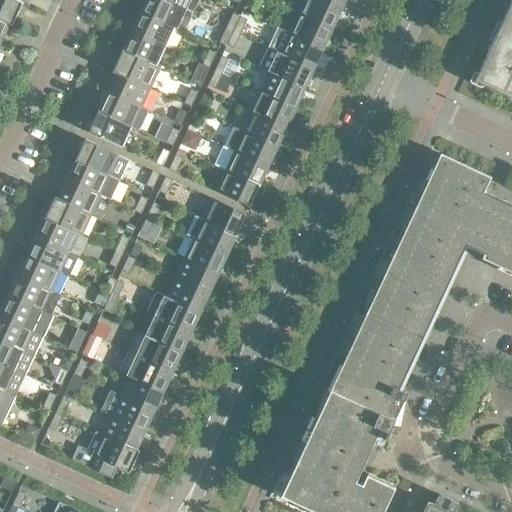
[(12,25),(22,4),(13,0),(0,0),(0,16),(10,22),(9,24),(12,25)]
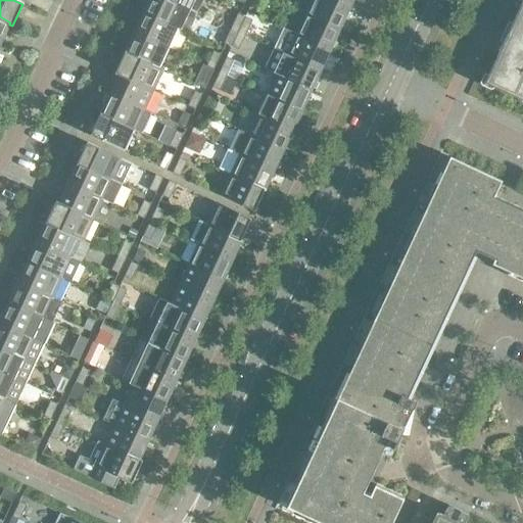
[(187,8),(171,0),(149,0),(144,12),(178,29),(188,33),(189,31),(197,14),(197,12),(196,12),(187,8)]
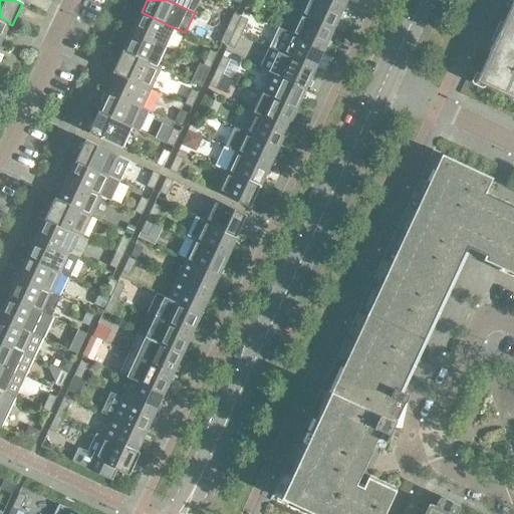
[(168,0),(184,8),(193,12),(197,7),(199,3),(200,0),(168,0)]
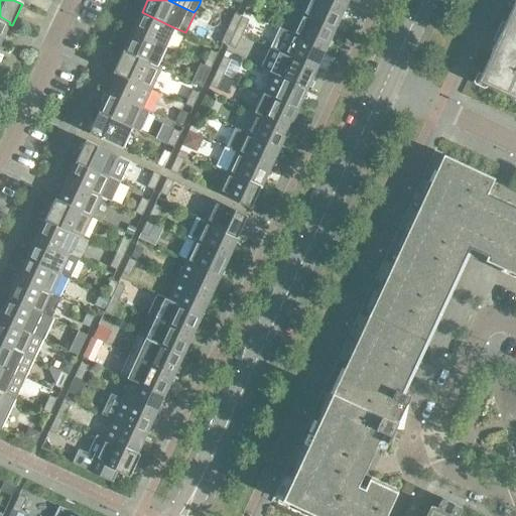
[(254,9),(258,0),(249,0),(247,6),(254,9)]
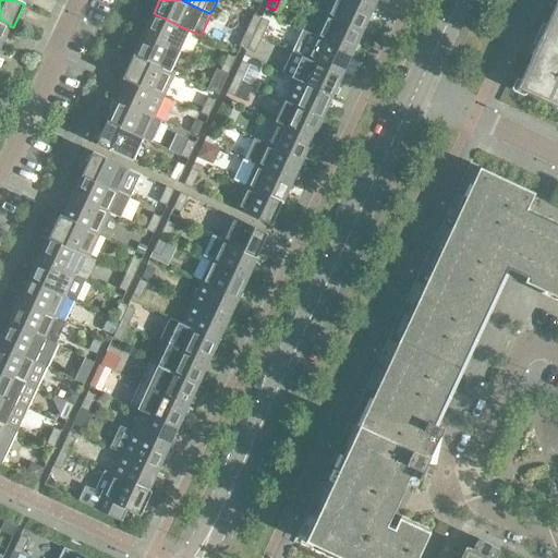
[(362,32),(372,10),(350,0),(332,0),(326,14),(362,32)]
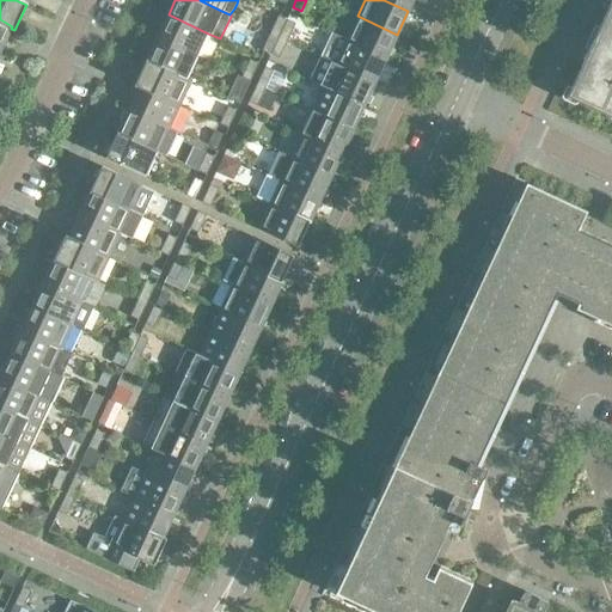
[(412,0),(384,0),(408,11),(412,0)]
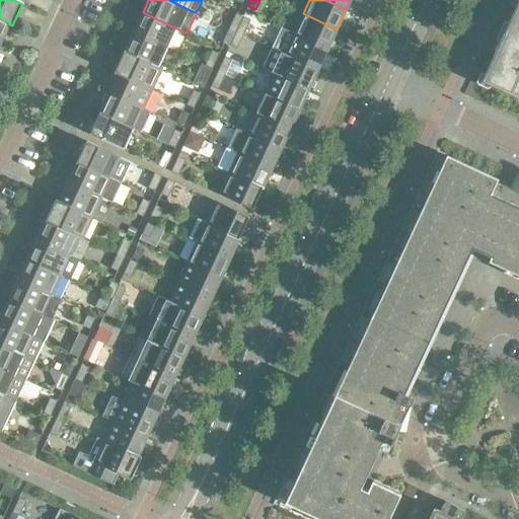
[(485,74),(484,73),(483,73),(482,73),(480,74),(479,75),(476,80),(476,81),(476,82),(476,83),(477,84),(478,84),(487,88),(488,88),(489,88),(490,87),(491,86),(518,99),(518,0),(509,23),(512,24),(508,33),(507,32),(506,34),(507,35),(503,44),(500,43),(485,74)]
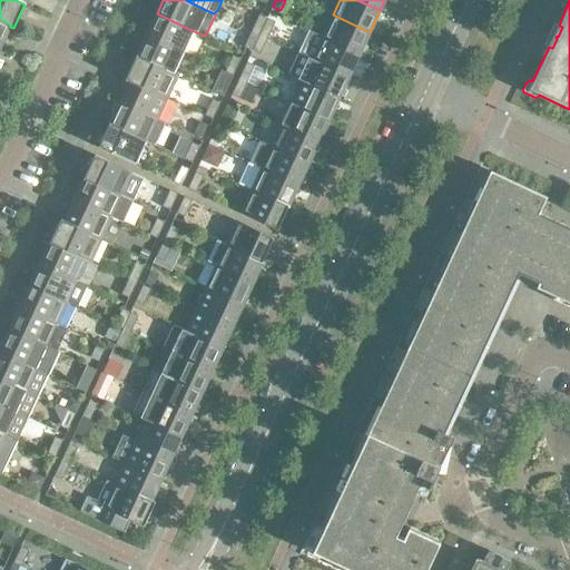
[(184,52),(194,31),(157,13),(147,36),(184,52)]
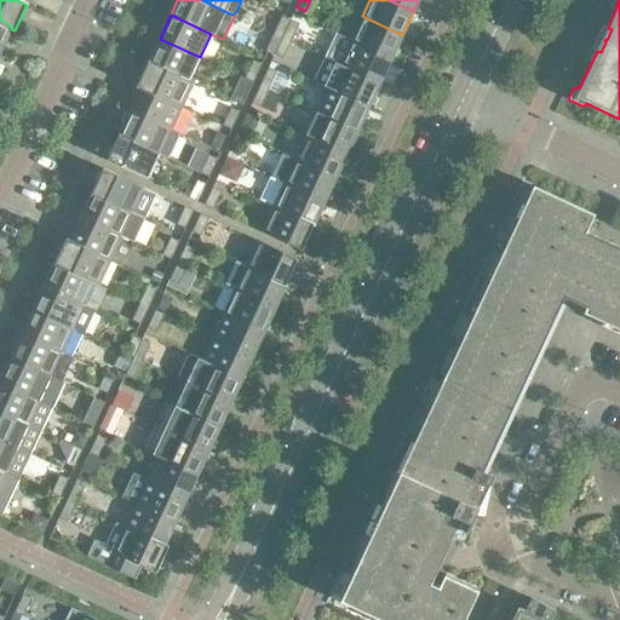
[(281,38),(290,19),(282,16),(274,34),(281,38)]
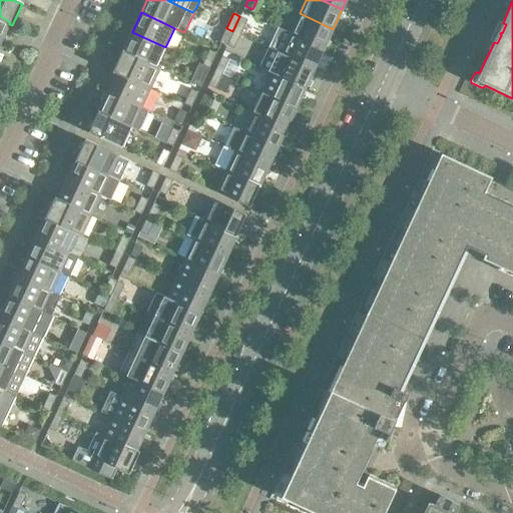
[(324,48),(333,29),(300,13),(291,33),(324,48)]
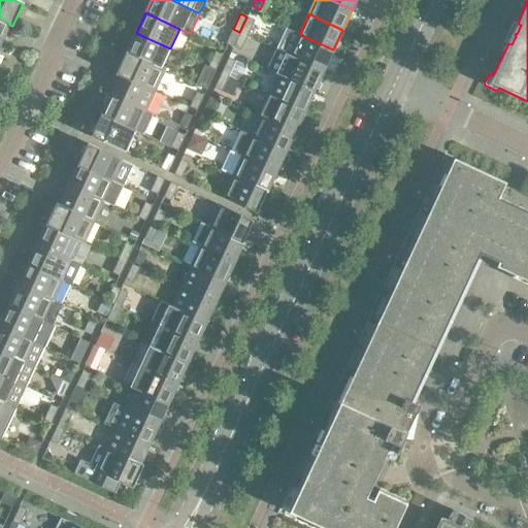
[(9,25),(10,23),(0,17),(0,42),(1,43),(9,25)]
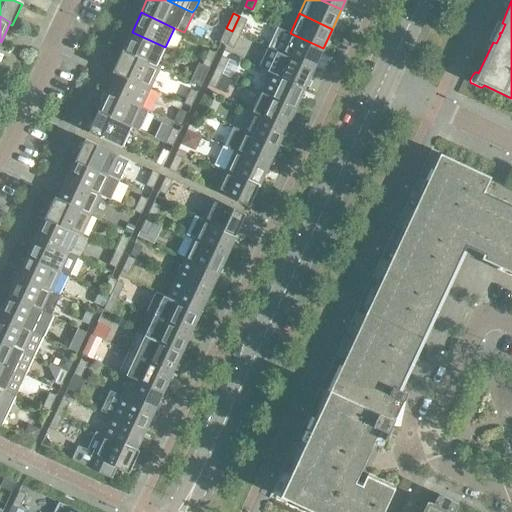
[(247,20),(239,16),(232,31),(240,34),(247,20)]
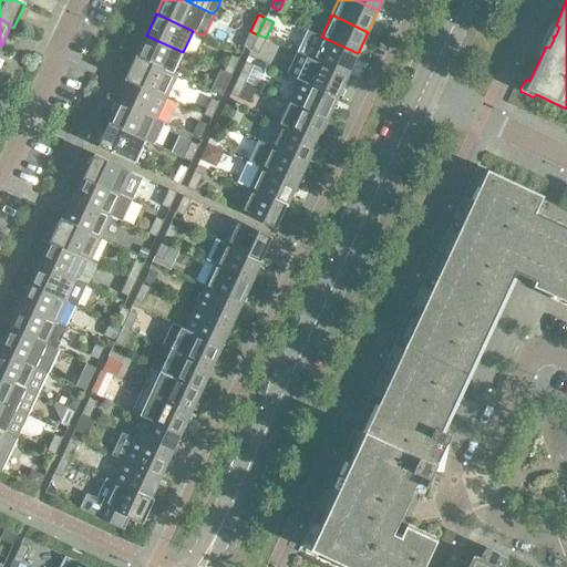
[(250,50),(257,34),(250,31),(243,47),(250,50)]
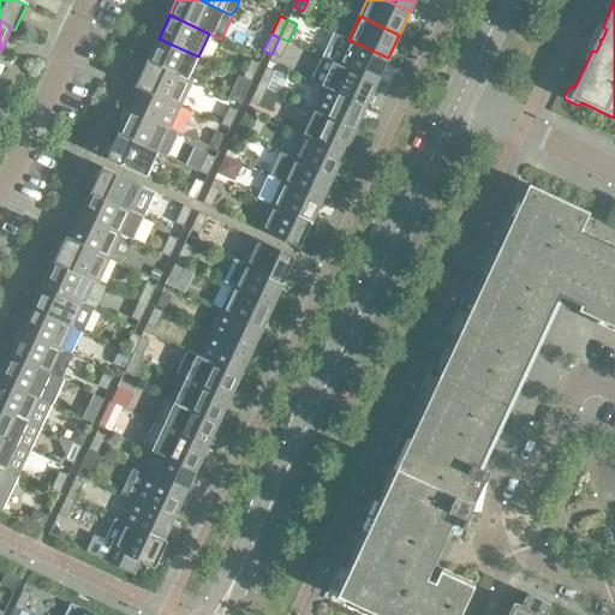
[(281,59),(288,41),(279,37),(272,54),(281,59)]
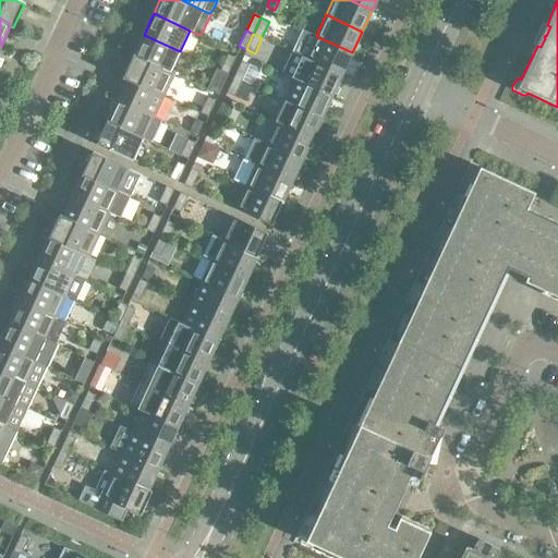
[(170,73),(170,72),(180,51),(144,35),(134,57),(170,73)]
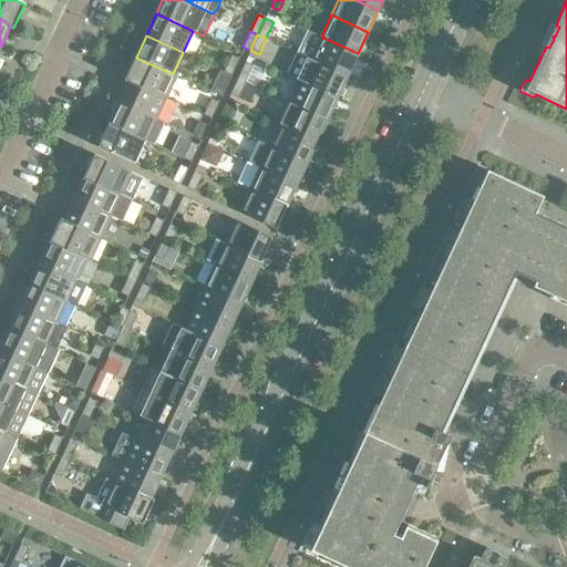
[(348,76),(358,53),(321,37),(311,59),(348,76)]
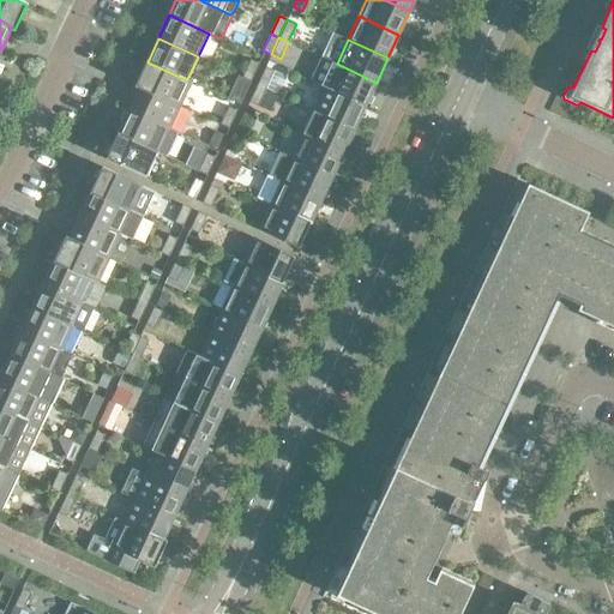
[(251,82),(259,64),(251,60),(242,77),(251,82)]
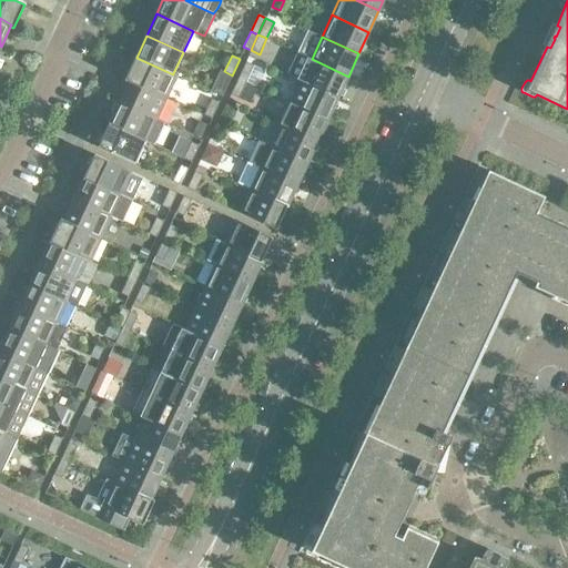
[(178,74),(173,73),(173,74),(137,58),(125,80),(130,82),(130,80),(166,98),(178,74)]
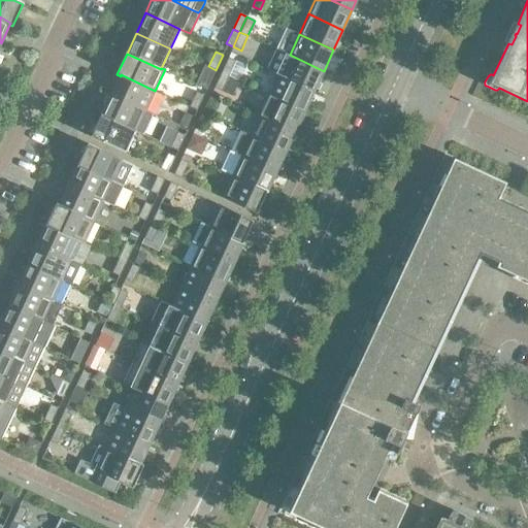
[(314,91),(324,71),(290,55),(279,75),(314,91)]
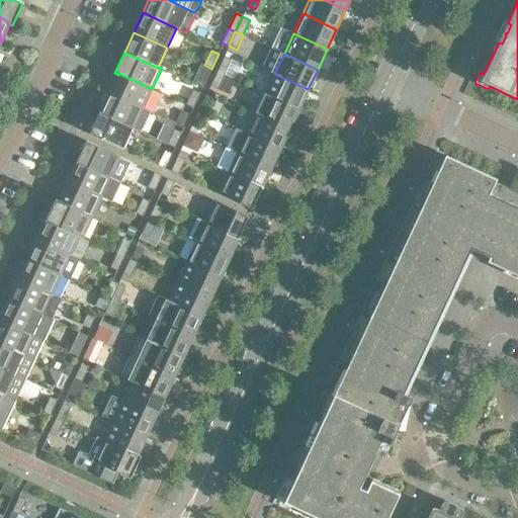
[(225,57),(218,71),(225,75),(232,60),(225,57)]
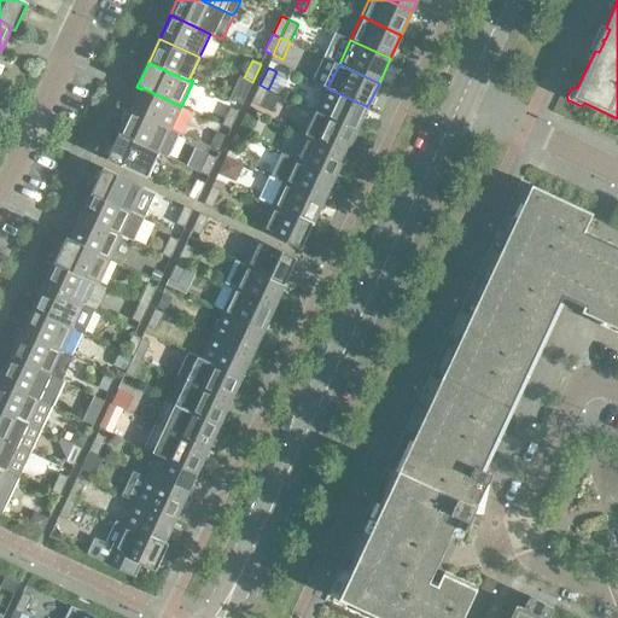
[(250,83),(239,79),(232,94),(243,99),(250,83)]
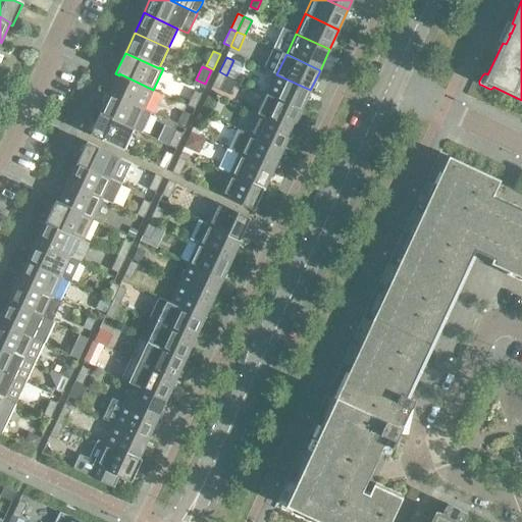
[(219,90),(226,75),(219,71),(212,87),(219,90)]
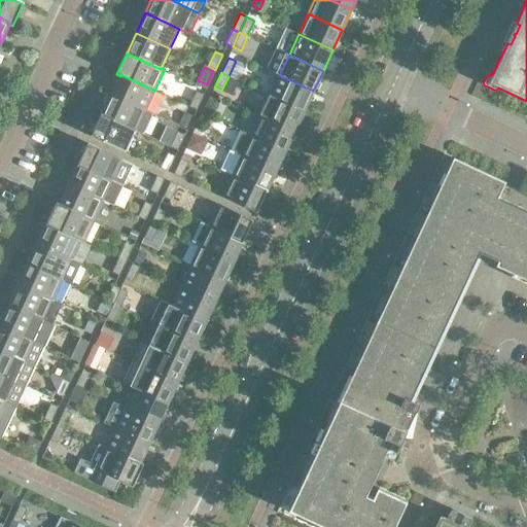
[(145,111),(154,91),(120,74),(120,76),(111,95),(145,111)]
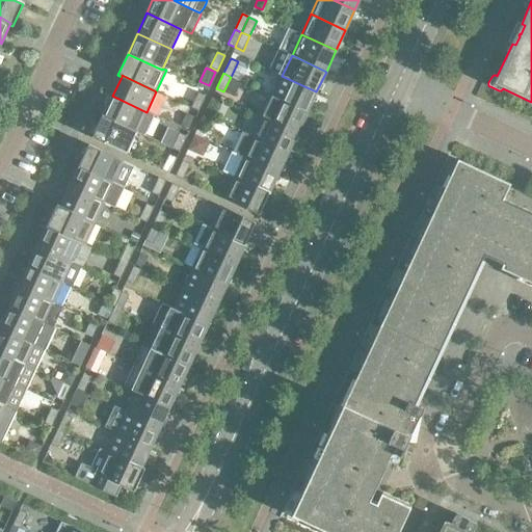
[(307,112),(316,91),(282,76),(272,97),(307,112)]
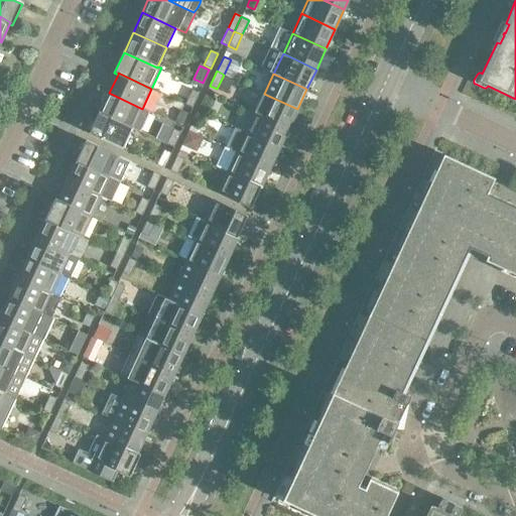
[(192,108),(200,93),(192,90),(185,105),(192,108)]
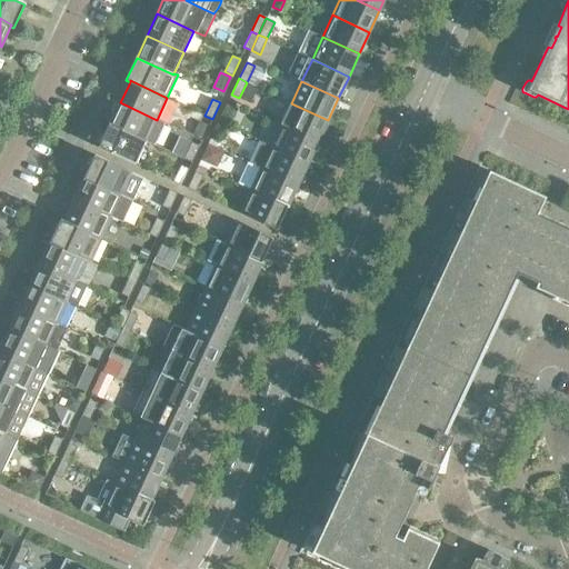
[(147,141),(157,120),(120,102),(110,125),(147,141)]
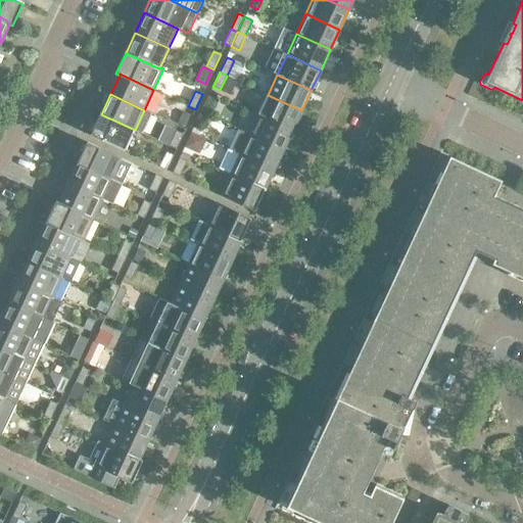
[(293,130),(301,110),(268,95),(258,113),(293,130)]
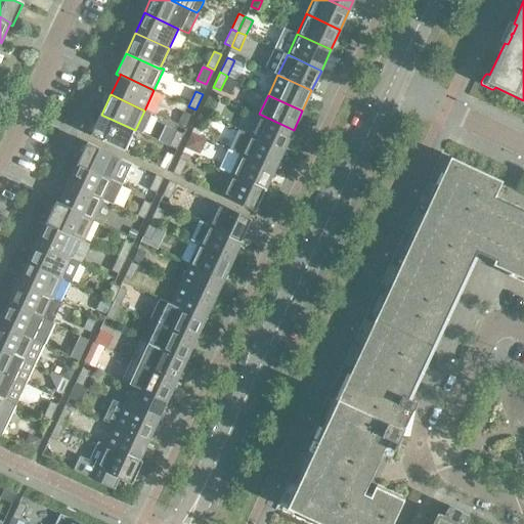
[(209,96),(202,112),(209,116),(210,116),(217,100),(209,96)]
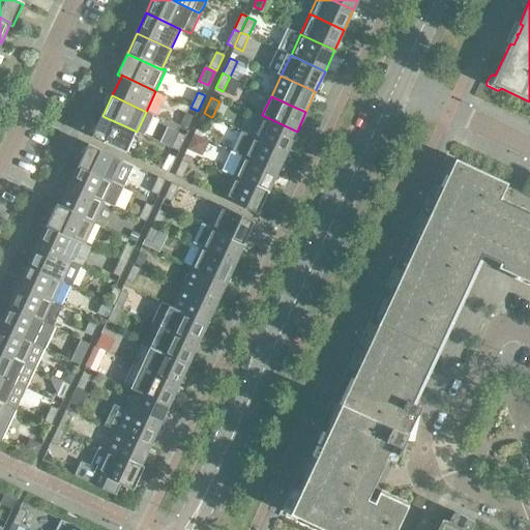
[(182,122),(188,125),(194,115),(186,112),(182,122)]
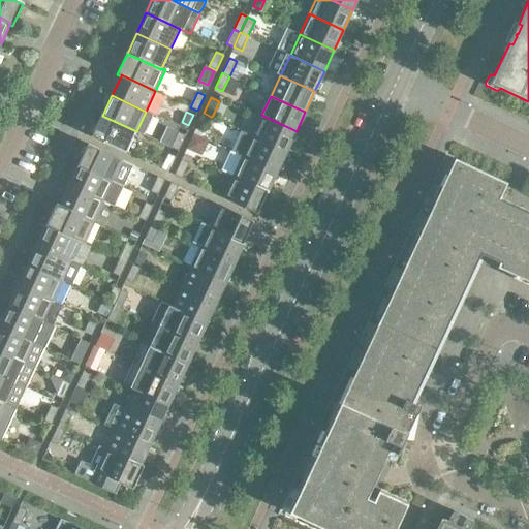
[(204,132),(211,117),(204,113),(196,128),(204,132)]
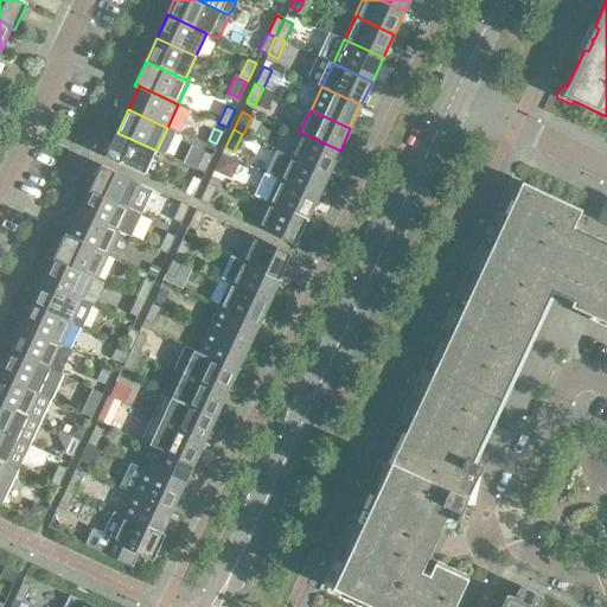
[(328,174),(340,151),(300,132),(289,157),(328,174)]
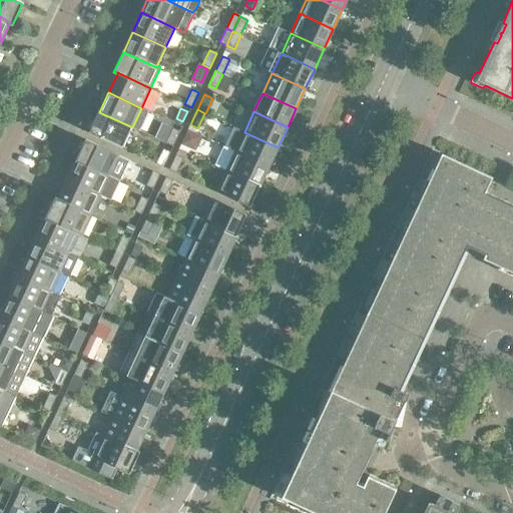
[(122,148),(132,127),(99,112),(89,132),(122,148)]
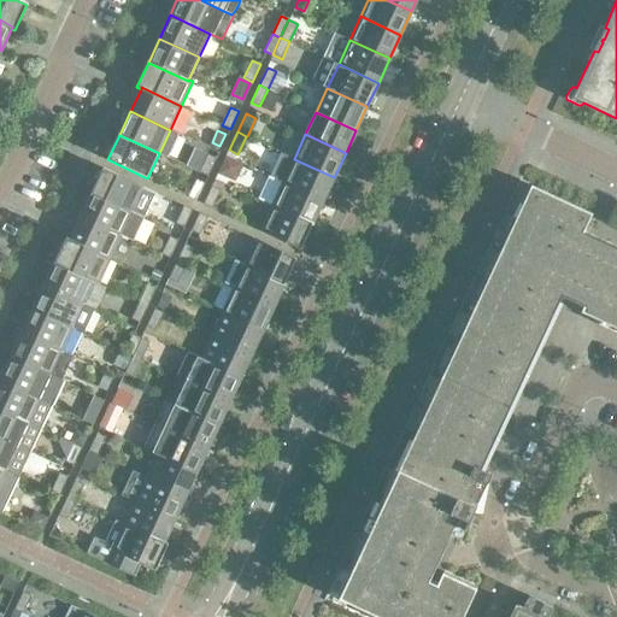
[(323,201),(334,177),(294,159),(282,153),(270,177),(283,182),(323,201)]
